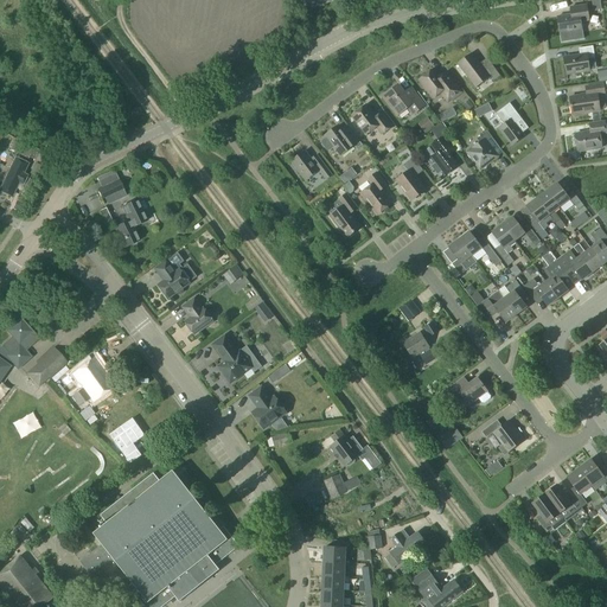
[(301,0),(305,10),(339,0),(301,0)]
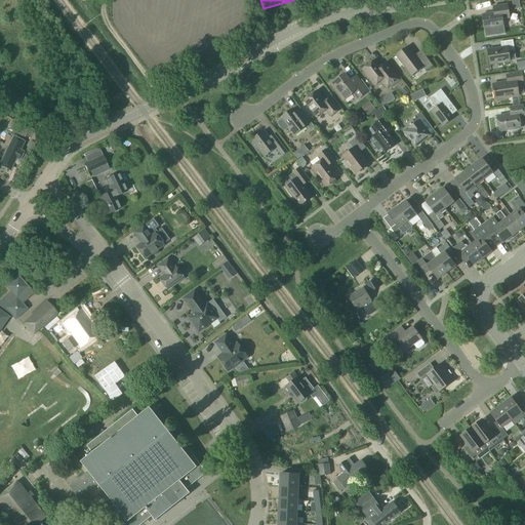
[(485,37),(495,35),(494,28),(502,26),(501,19),(509,18),(507,5),(492,7),(493,13),(482,15),(484,29),(485,37)]
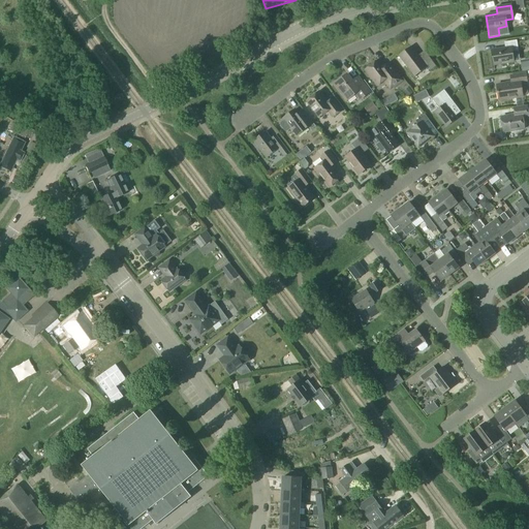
[(511,48),(511,53),(518,52),(517,40),(503,42),(504,49),(511,48)]
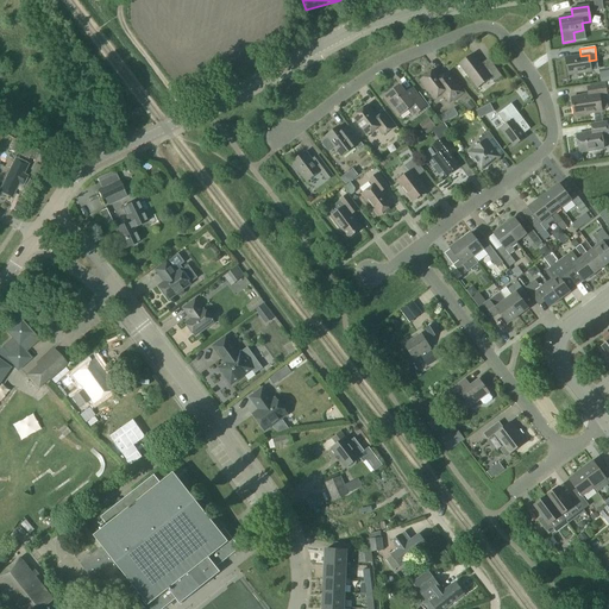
[(490,79),(483,68),(472,55),(459,64),(477,88),(490,79)]
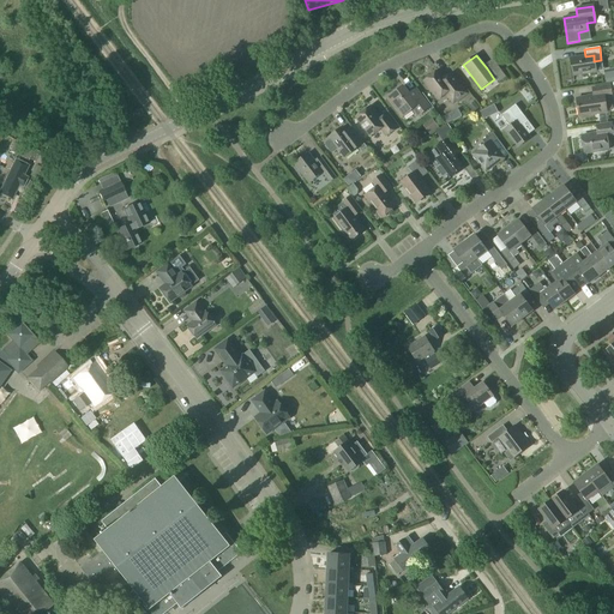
[(594,55),(585,56),(570,59),(572,76),(596,72),(594,61),(594,55)]
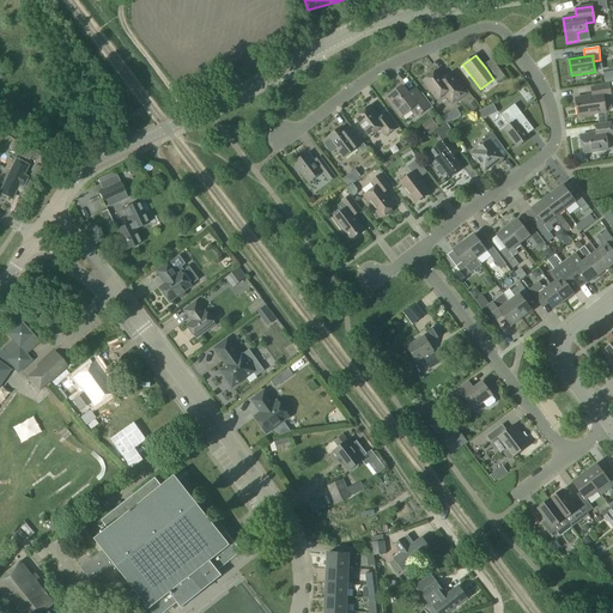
[(493,79),(497,84),(505,78),(493,62),(486,68),(493,79)]
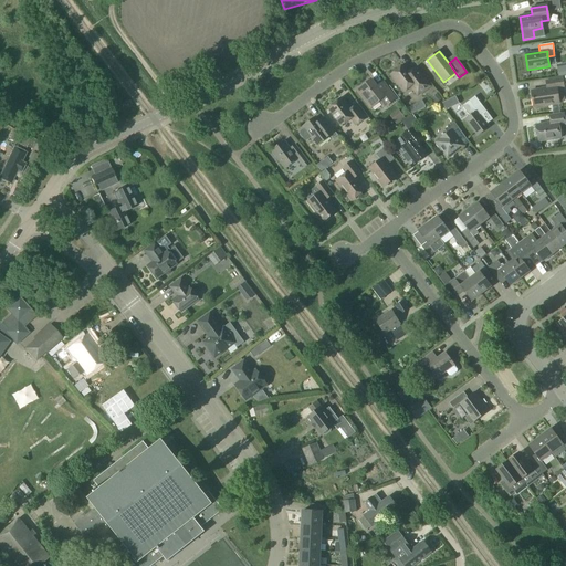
[(416,82),(412,76),(404,65),(390,75),(404,92),(410,86),(416,82)]
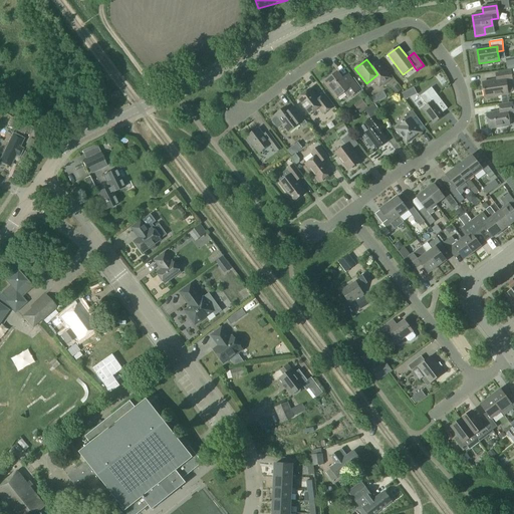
[(377,74),(372,78),(379,87),(391,78),(380,65),(374,69),(377,74)]
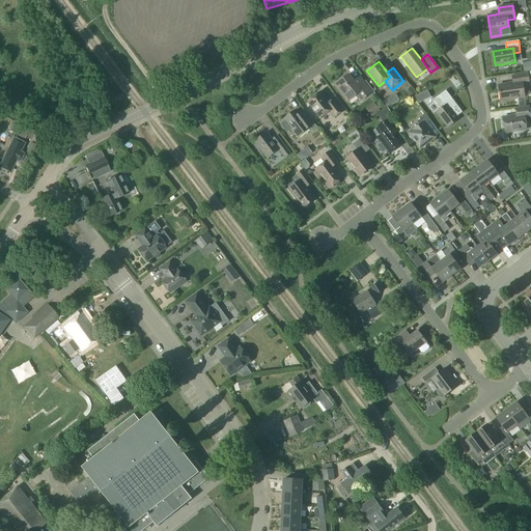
[(522,81),(522,84),(529,83),(528,74),(512,77),(512,83),(522,81)]
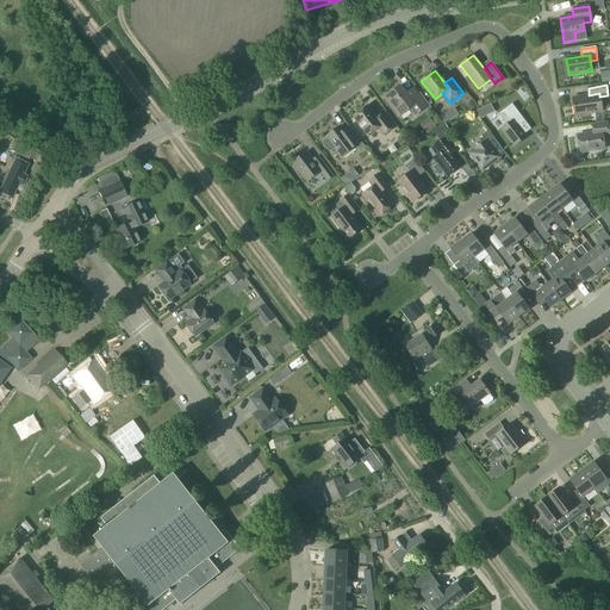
[(414,106),(409,98),(399,87),(385,98),(399,117),(410,109),(414,106)]
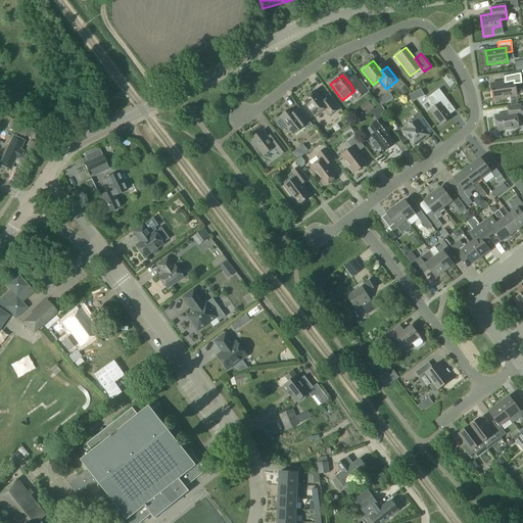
[(354,91),(351,93),(355,99),(365,92),(355,80),(350,84),(354,91)]
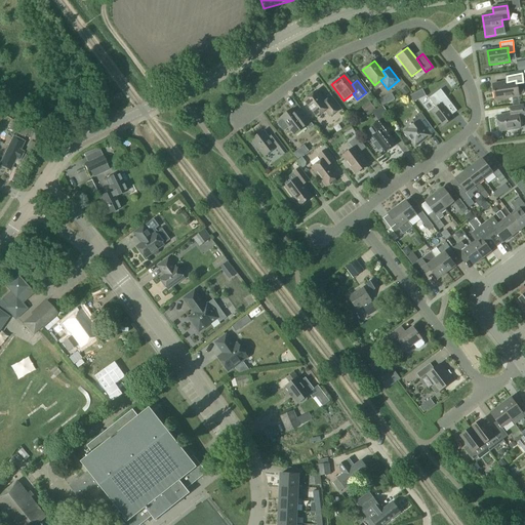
[(516,80),(507,82),(492,84),(495,101),(518,96),(516,83),(516,80)]
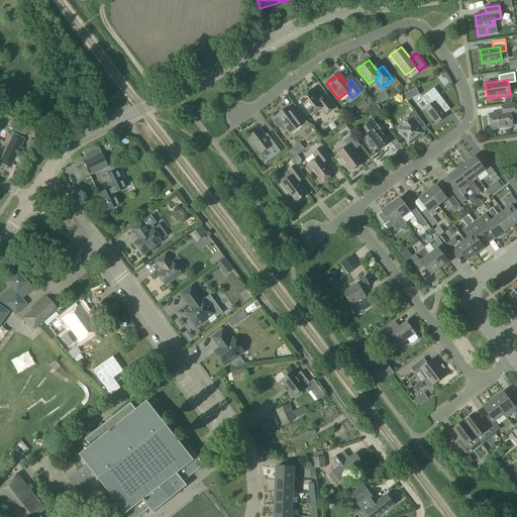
[(399,87),(394,91),(398,95),(403,92),(399,87)]
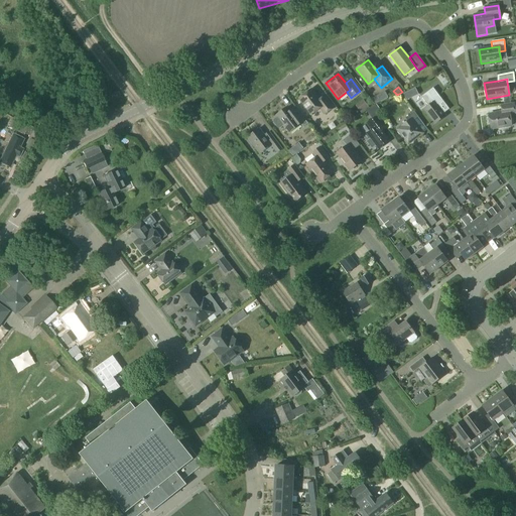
[(420,97),(427,106),(433,102),(436,106),(442,101),(432,88),(420,97)]
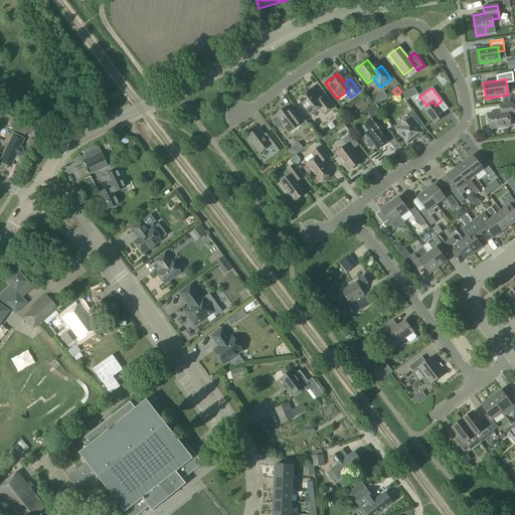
[(323,106),(319,101),(310,90),(298,99),(310,115),(319,109),(323,106)]
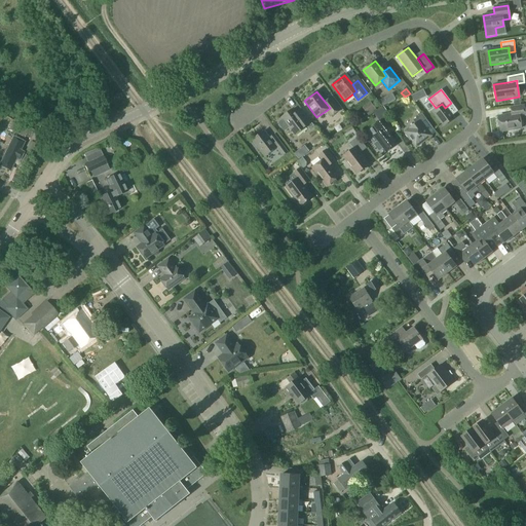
[(330,108),(326,111),(331,117),(339,110),(331,99),(326,103),(330,108)]
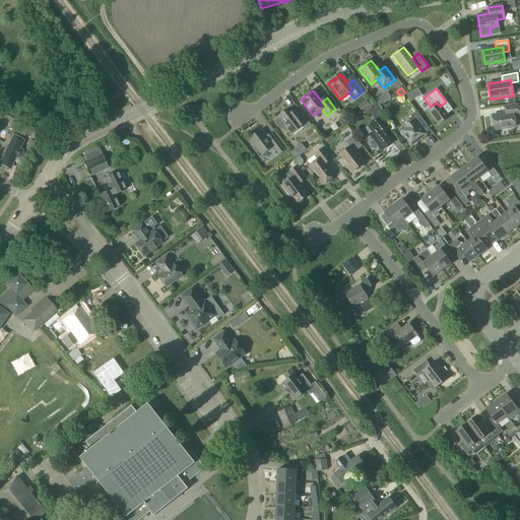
[(366,105),(370,111),(375,107),(371,101),(366,105)]
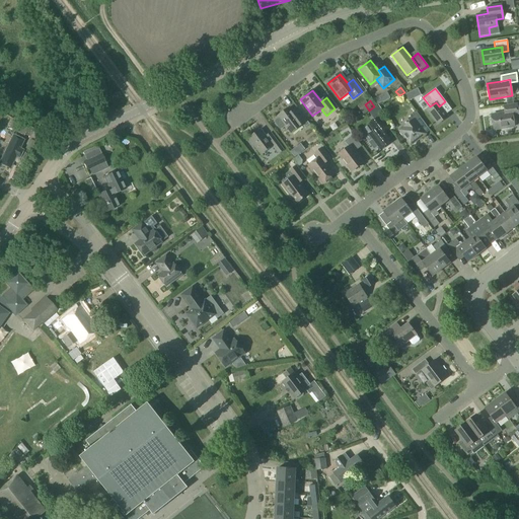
[(436,102),(430,106),(427,109),(438,125),(448,117),(439,106),(436,102)]
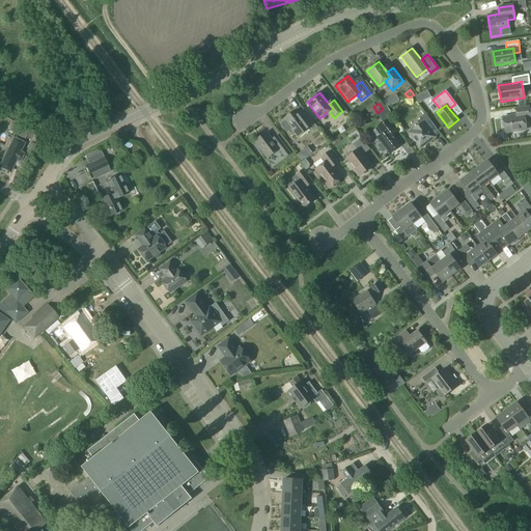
[(309,128),(304,121),(296,110),(284,119),(285,121),(282,123),(282,127),(286,132),(289,133),(291,130),(298,137),(309,129),(309,128)]
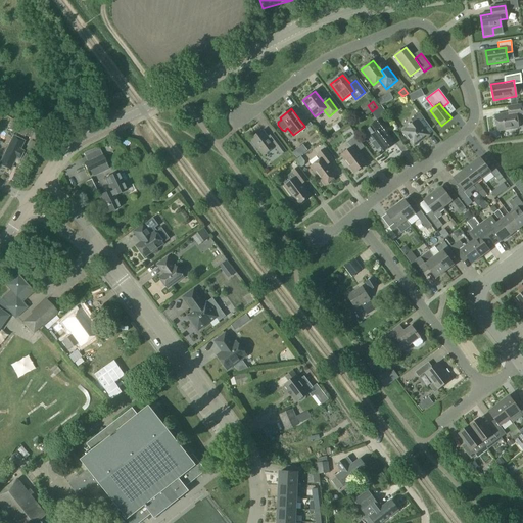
[(411,121),(413,124),(417,121),(418,123),(423,119),(419,113),(411,121)]
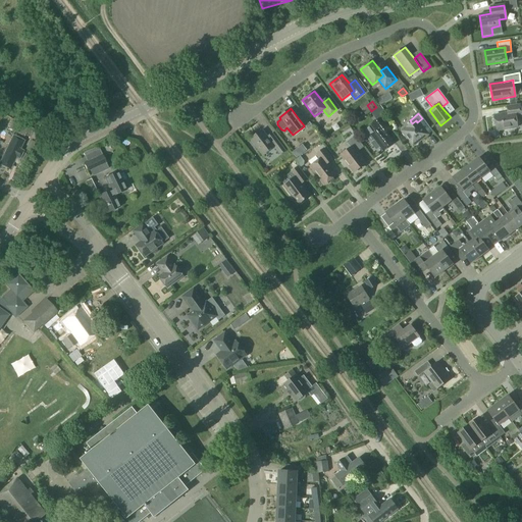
[(515,113),(508,114),(494,116),(497,131),(517,127),(515,116),(515,113)]
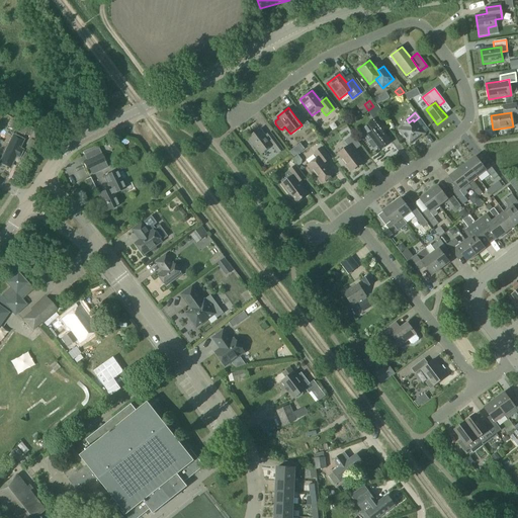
[(301,124),(301,125),(304,127),(309,124),(301,114),(296,118),(301,124)]
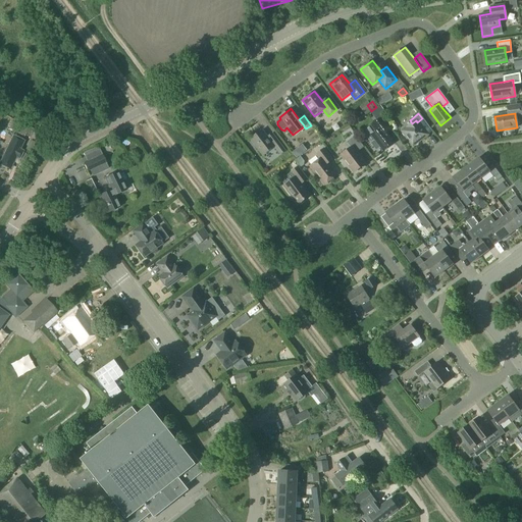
[(392,129),(382,117),(371,125),(376,133),(371,136),(374,141),(371,144),(376,151),(380,148),(382,151),(394,143),(386,134),(392,129)]
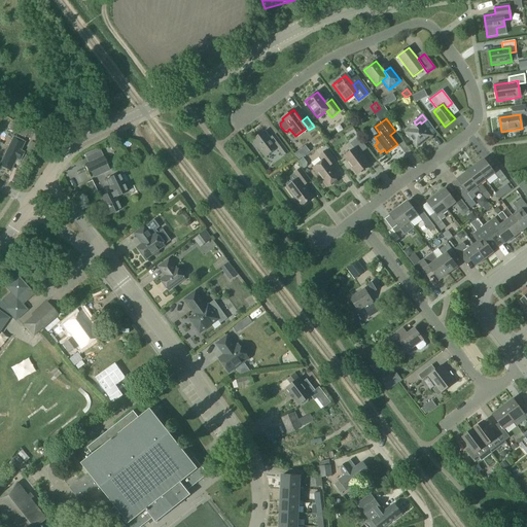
[(420,121),(416,125),(406,133),(417,147),(431,137),(421,124),(420,121)]
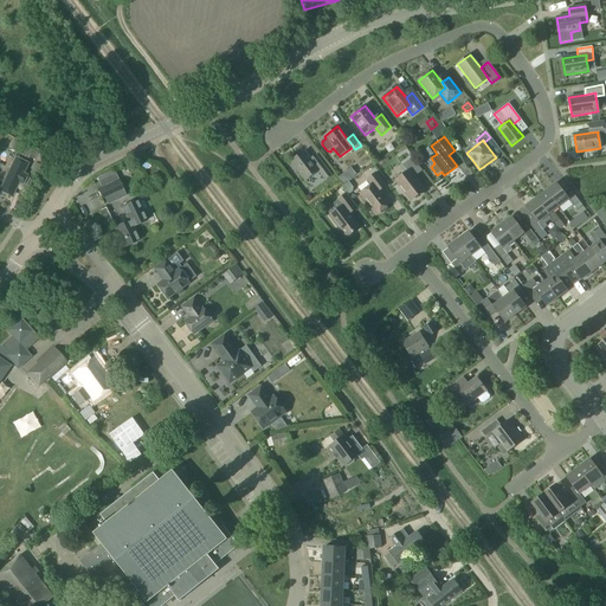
[(25,159),(26,156),(31,148),(21,143),(15,155),(25,159)]
